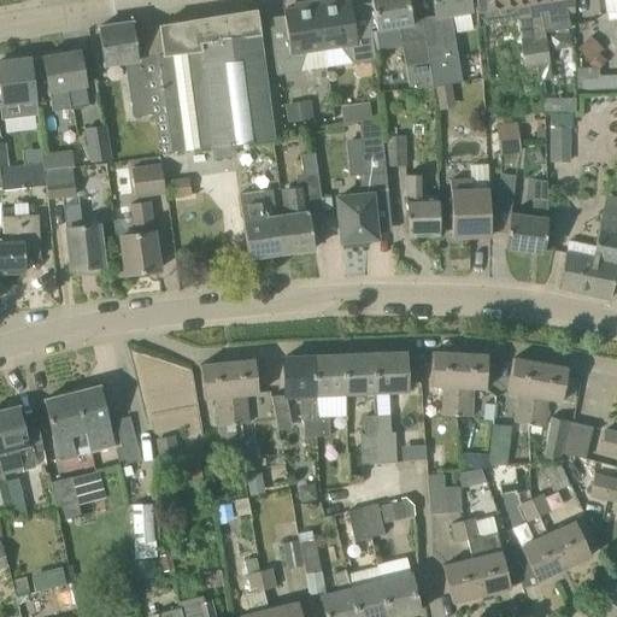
[(339,0),(325,0),(316,1),(323,50),(340,47),(354,65),(375,62),(370,28),(354,30),(350,1),(340,3),(339,0)]
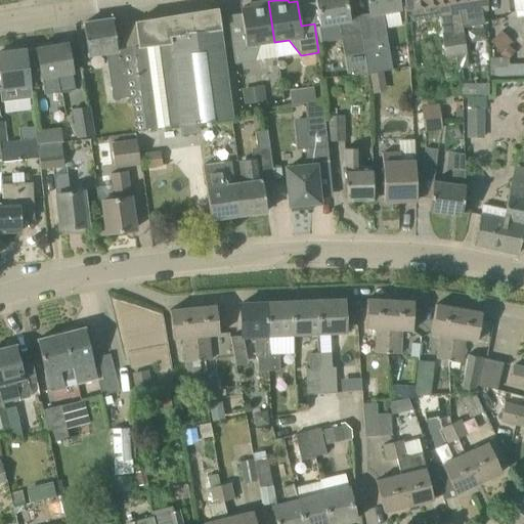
[(314,0),(319,24),(319,27),(339,24),(341,36),(348,75),(366,74),(364,54),(358,15),(349,17),(346,0),(314,0)]
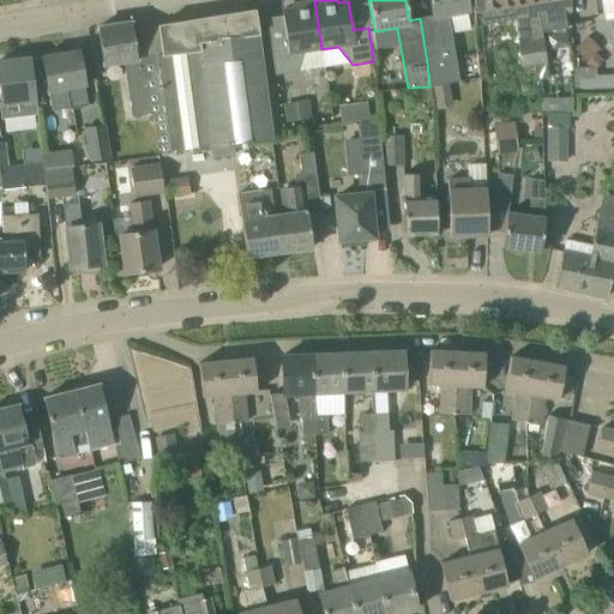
[(449,14),(468,11),(465,0),(429,0),(433,16),(420,18),(427,64),(456,59),(449,14)]
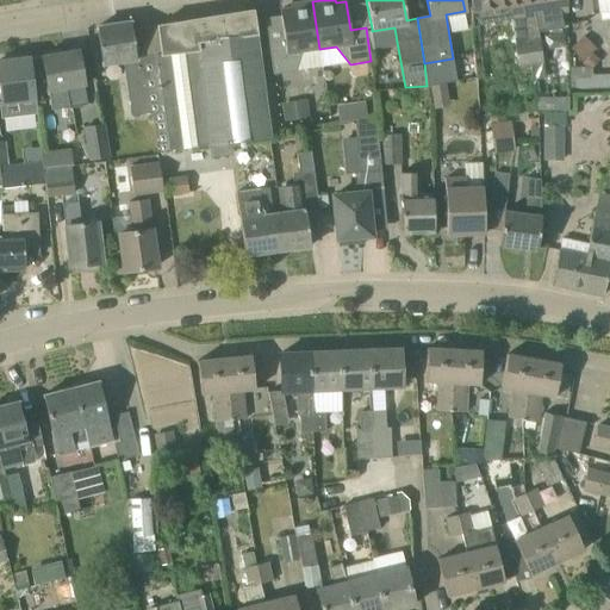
[(518,67),(531,64),(520,0),(470,0),(471,13),(509,6),(518,67)]
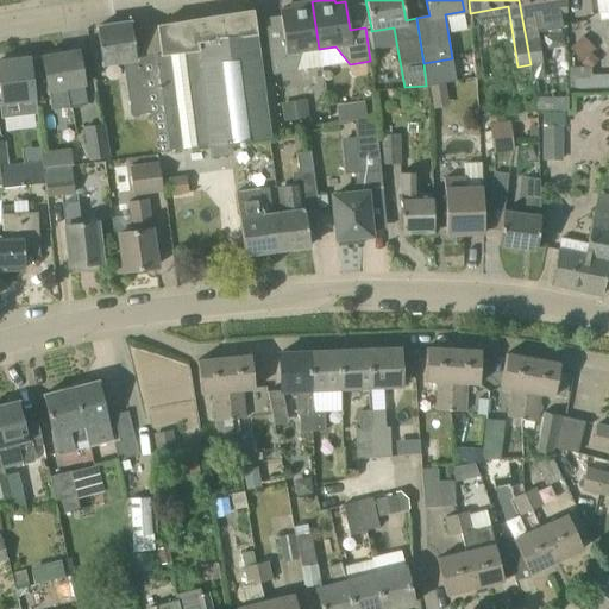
[(519,0),(531,64),(542,62),(535,17),(566,12),(565,0),(519,0)]
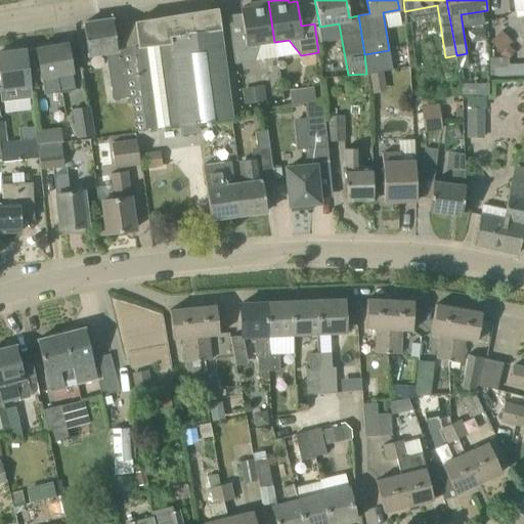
[(513,0),(501,0),(504,13),(515,12),(513,0)]
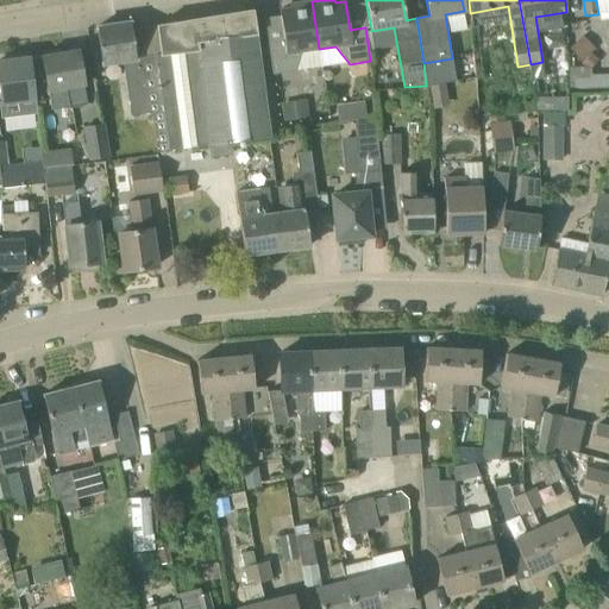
[(302,52),(319,49),(312,1),(289,5),(289,10),(280,11),(283,41),(268,43),(274,75),(294,73),(302,52)]
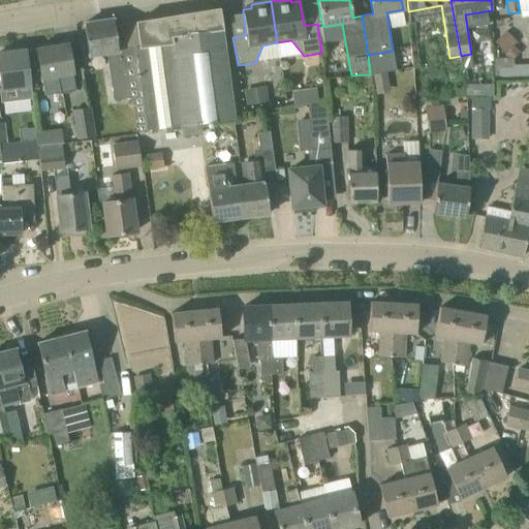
[(118,52),(125,99),(131,98),(135,132),(235,119),(222,30),(219,9),(129,24),(132,48),(131,49),(118,52)]
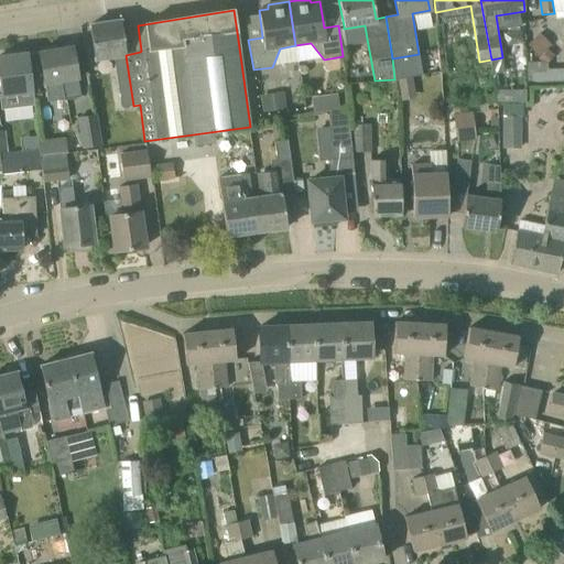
[(141,51),(138,25),(121,28),(120,21),(89,25),(95,61),(114,57),(121,108),(133,106),(126,55),(140,52),(141,51)]
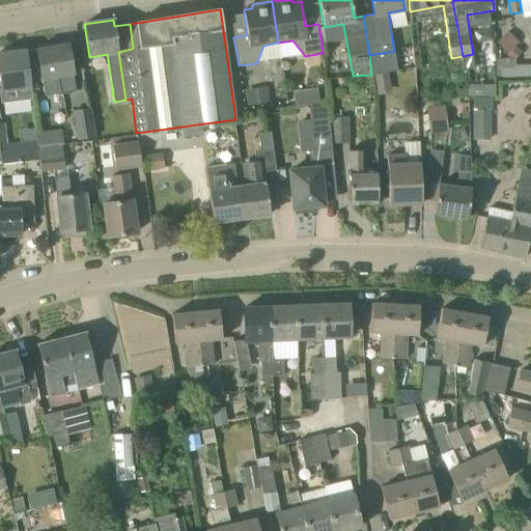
[(507,32),(496,44),(507,54),(514,47),(519,43),(507,32)]
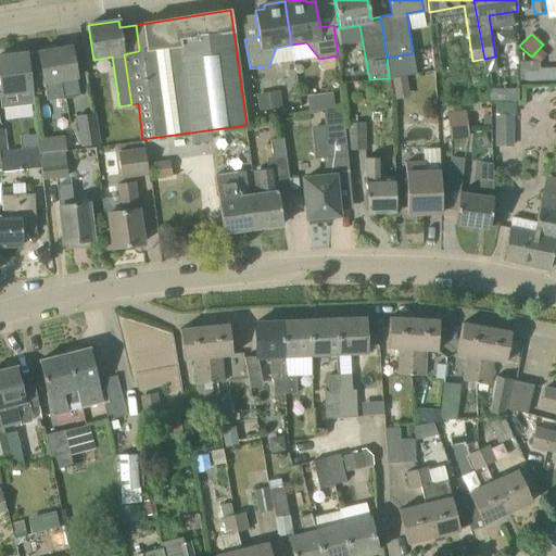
[(76,78),(71,46),(38,51),(47,100),(63,98),(63,99),(79,97),(76,78)]
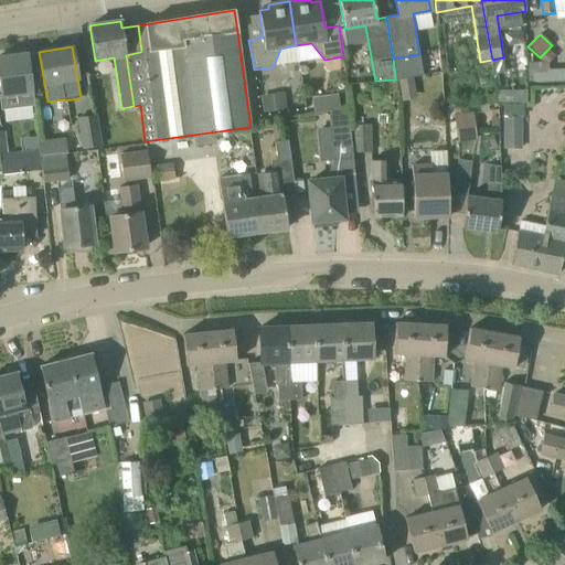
[(0,91),(0,95),(2,109),(34,106),(28,54),(0,57),(0,91)]
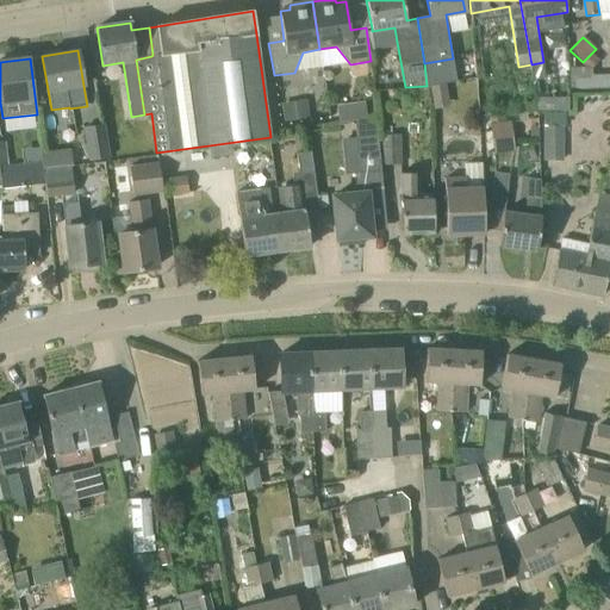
[(574,75),(574,86),(598,86),(598,75),(574,75)]
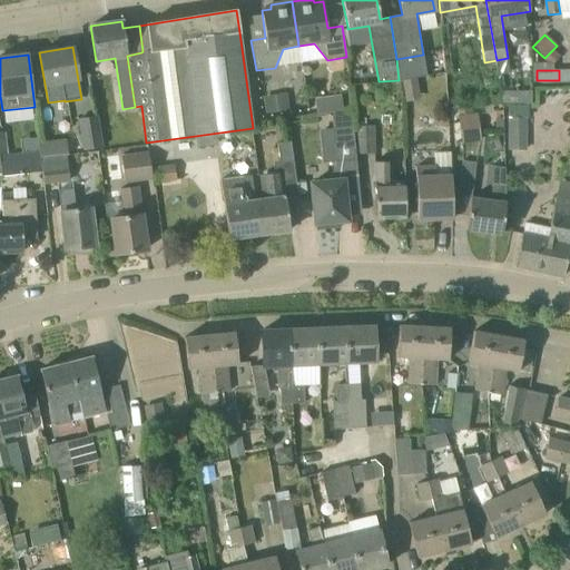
[(416,79),(402,81),(405,102),(420,99),(416,79)]
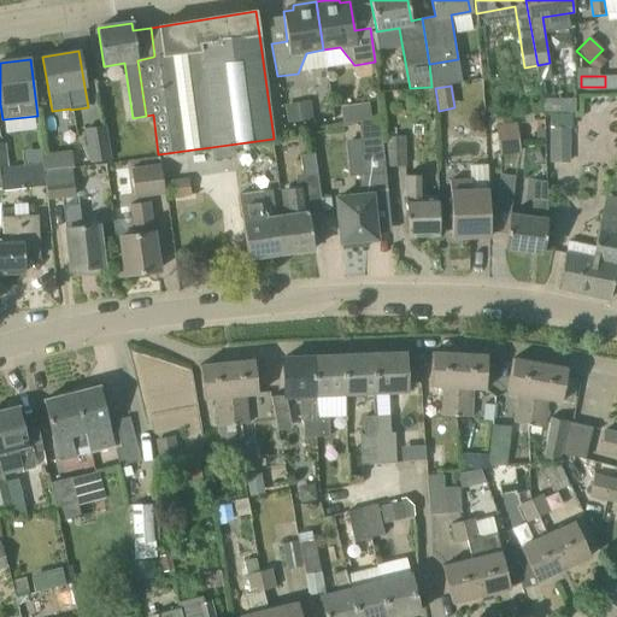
[(310,101),(285,105),(288,123),(312,119),(310,101)]
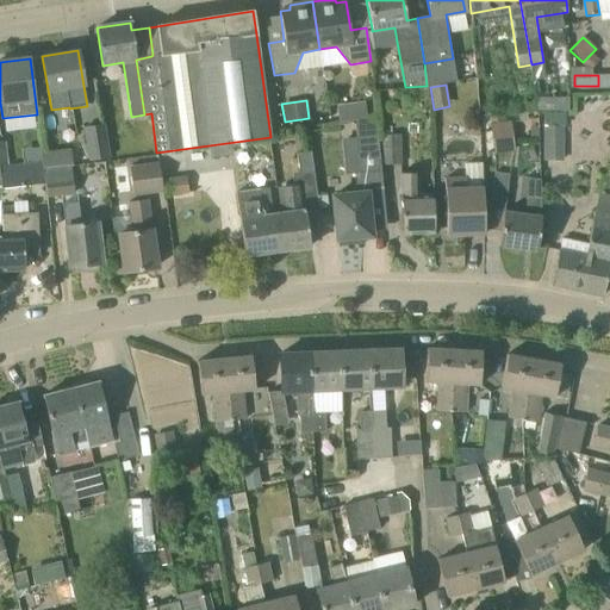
[(338,124),(367,119),(365,106),(336,110),(338,124)]
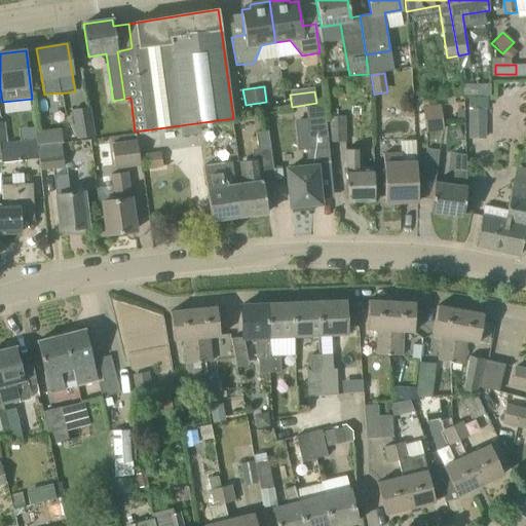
[(326,130),(323,104),(306,105),(309,133),(326,130)]
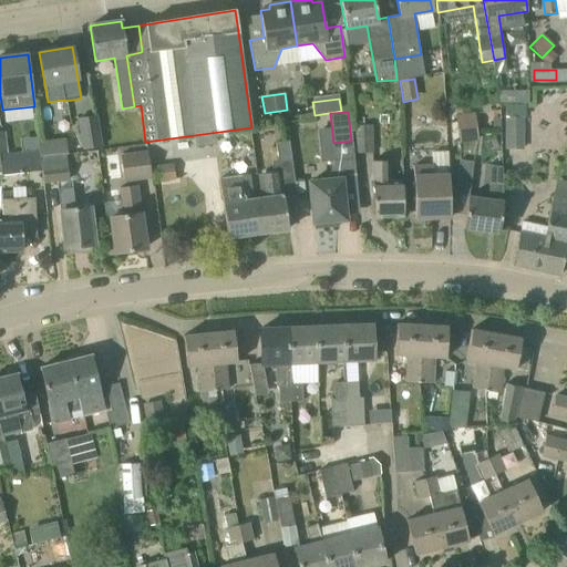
[(477,141),(475,113),(456,114),(460,143),(477,141)]
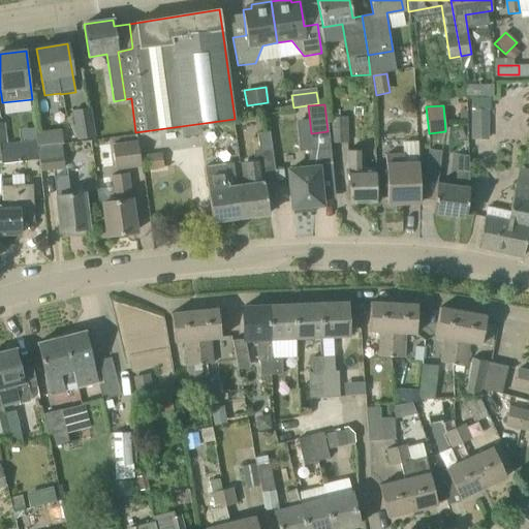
[(93,136),(89,109),(73,111),(79,139),(93,136)]
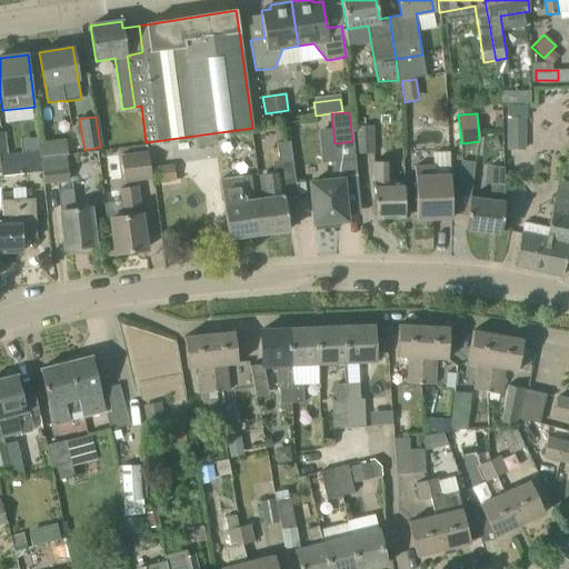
[(526,118),(508,118),(508,150),(525,150),(526,118)]
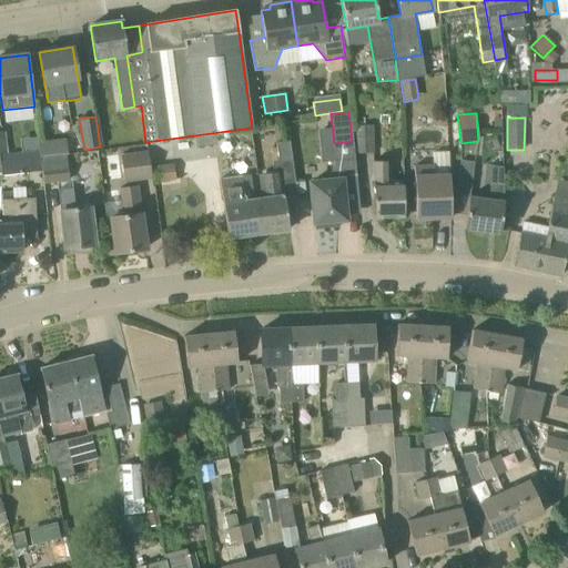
[(374,153),(373,125),(355,125),(356,153),(374,153)]
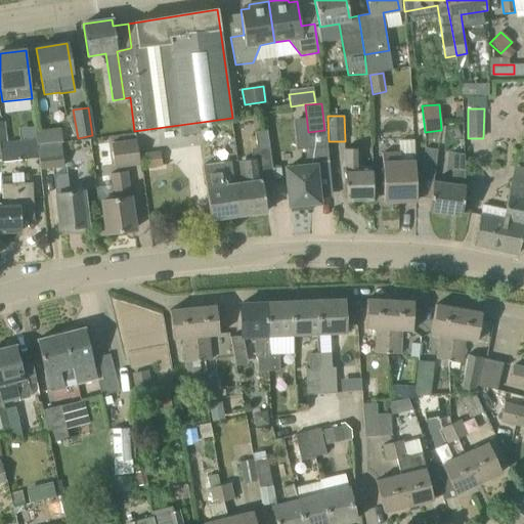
[(267,130),(256,132),(258,148),(269,147),(267,130)]
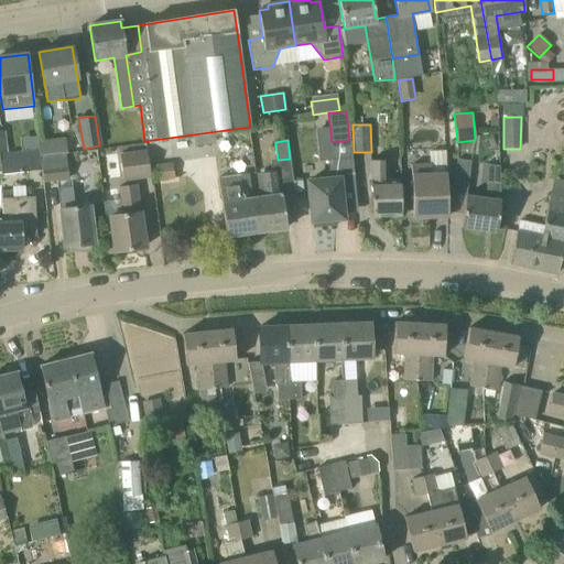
[(42,170),(41,156),(40,150),(29,151),(6,153),(0,153),(0,160),(1,174),(42,170)]
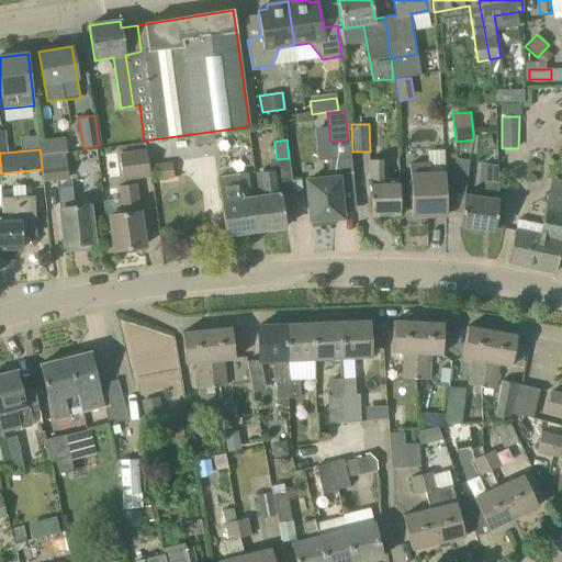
[(146,150),(119,154),(122,180),(149,177),(146,150)]
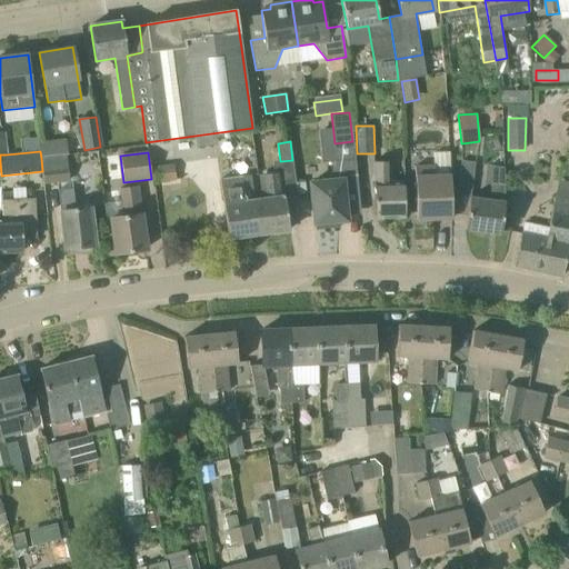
[(449,152),(433,153),(435,166),(415,166),(417,220),(452,219),(449,152)]
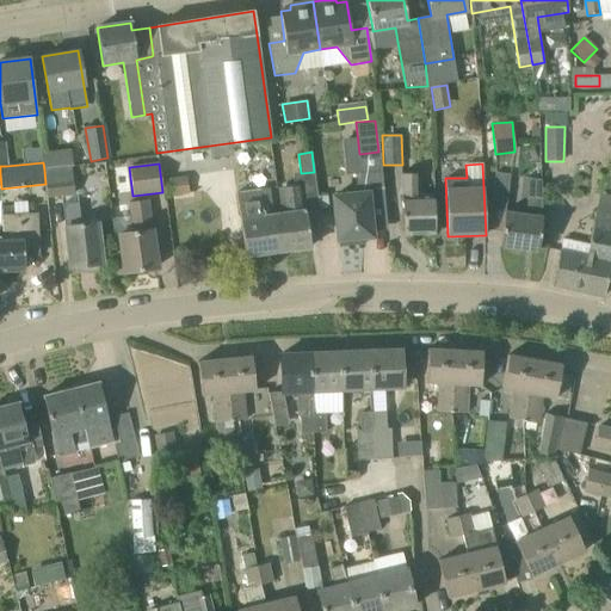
[(72,166),(62,167),(44,170),(45,184),(47,197),(74,193),(72,166)]
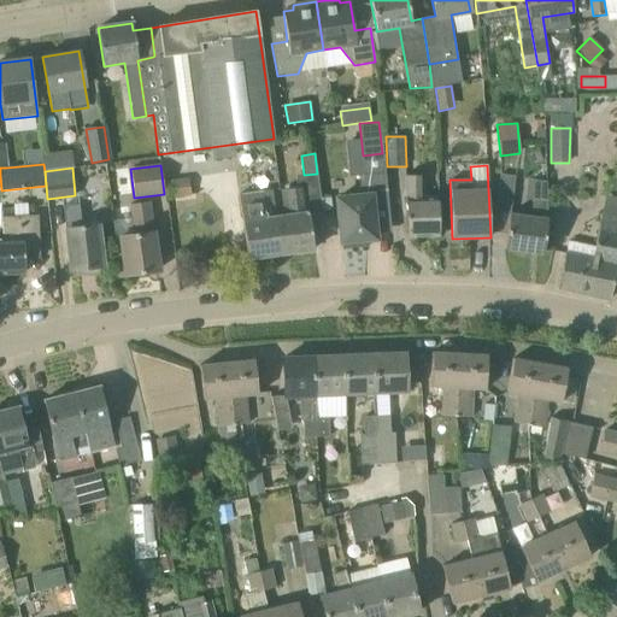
[(376,239),(375,234),(372,210),(388,207),(386,174),(364,175),(356,197),(336,199),(341,242),(376,239)]
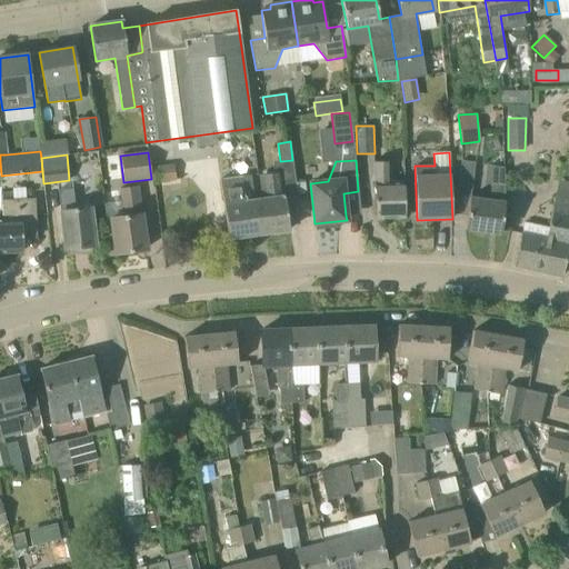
[(405,218),(405,182),(390,182),(390,161),(373,162),(375,218),(405,218)]
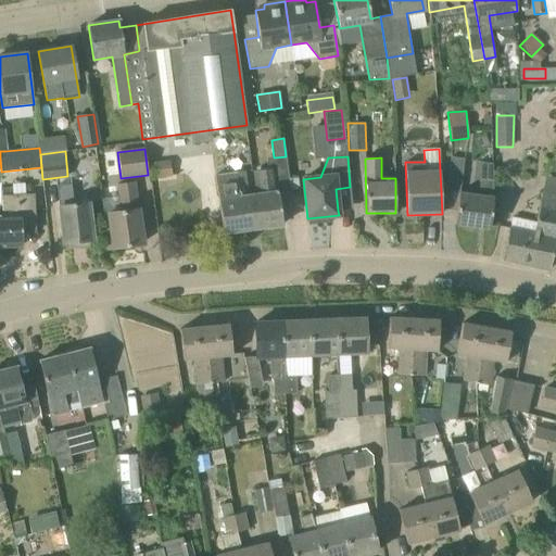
[(465,160),(451,158),(447,184),(462,185),(465,160)]
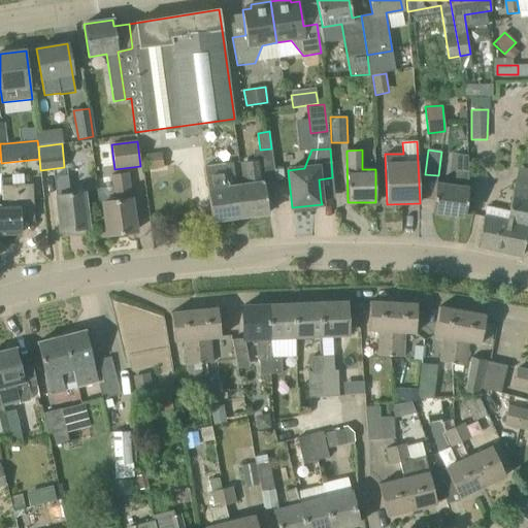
[(143,171),(163,168),(162,153),(141,155),(143,171)]
